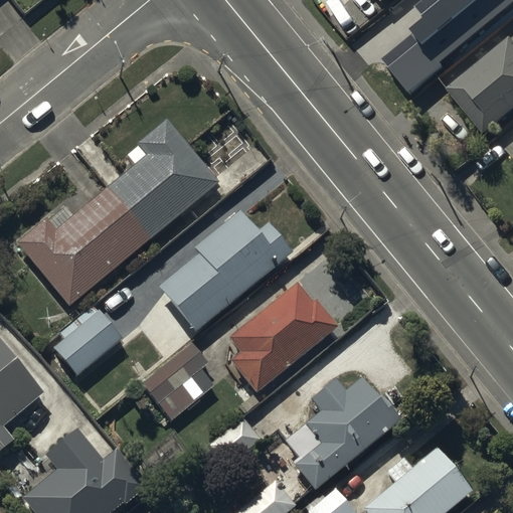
[(446,61),(512,7),(512,0),(423,0),(407,13),(446,61)]
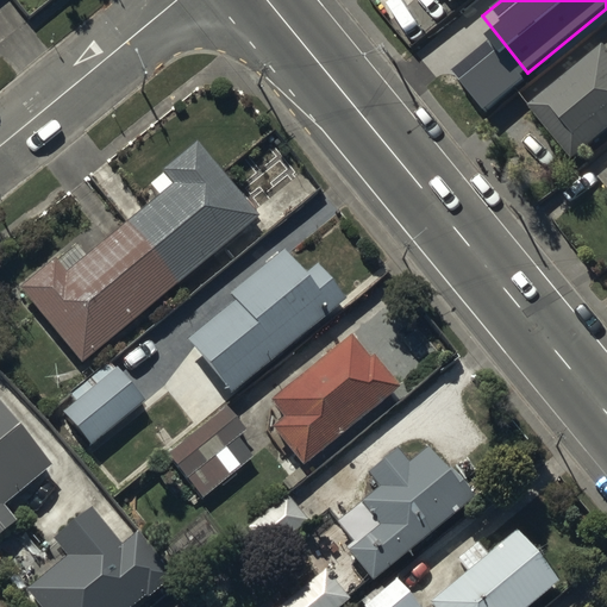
[(606,39),(532,101),(577,155),(606,130),(606,39)]
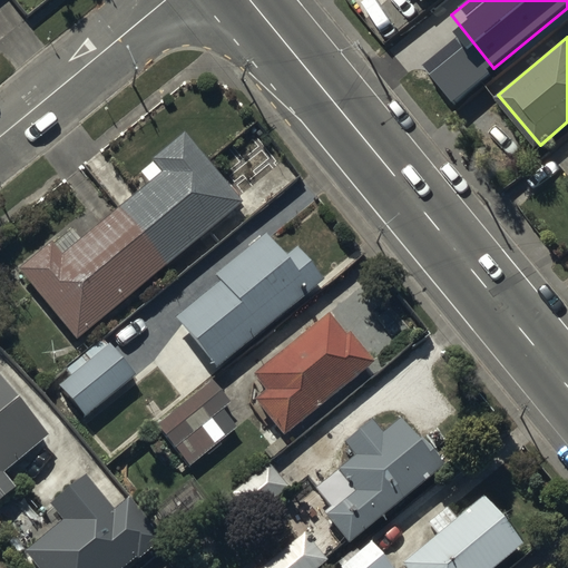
[(77,338),(242,199),(184,131),(150,158),(154,162),(143,170),(150,179),(60,255),(50,243),(19,270),(77,338)]
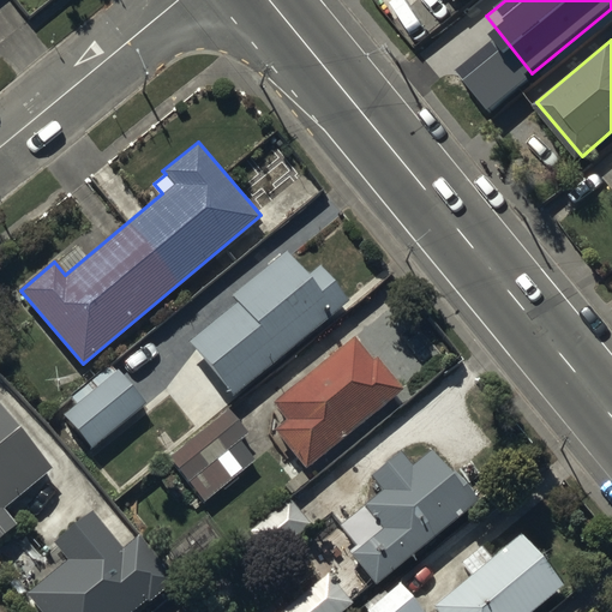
[(233,394),(348,299),(319,264),(307,274),(287,250),(234,294),(239,300),(189,341),(233,394)]
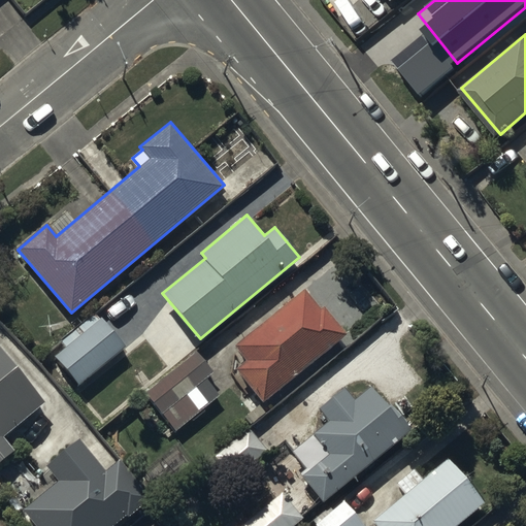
[(352,328),(313,281),(234,344),(247,359),(234,368),(263,402),(352,328)]
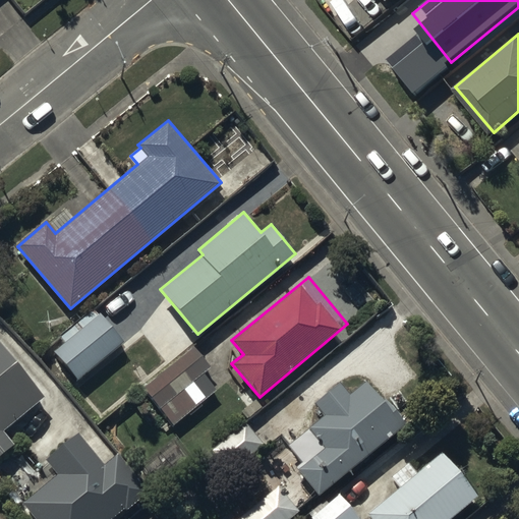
[(78,379),(124,340),(101,312),(99,313),(94,307),(61,335),(66,341),(55,351),(78,379)]
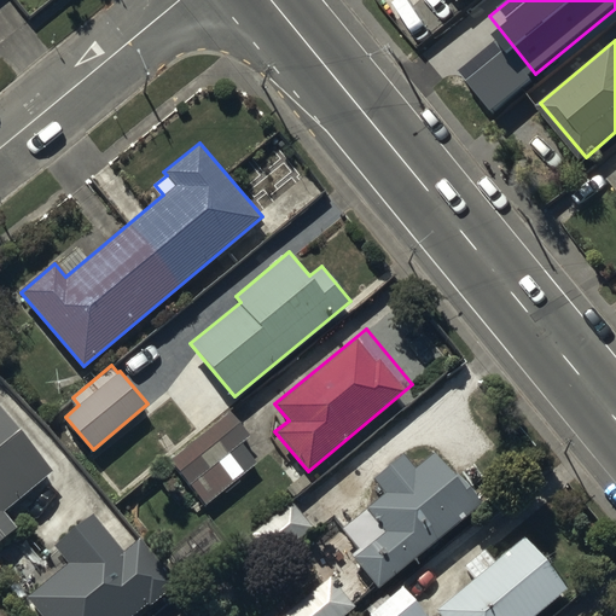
[(1,509),(51,469),(0,406),(0,539),(16,527),(1,509)]
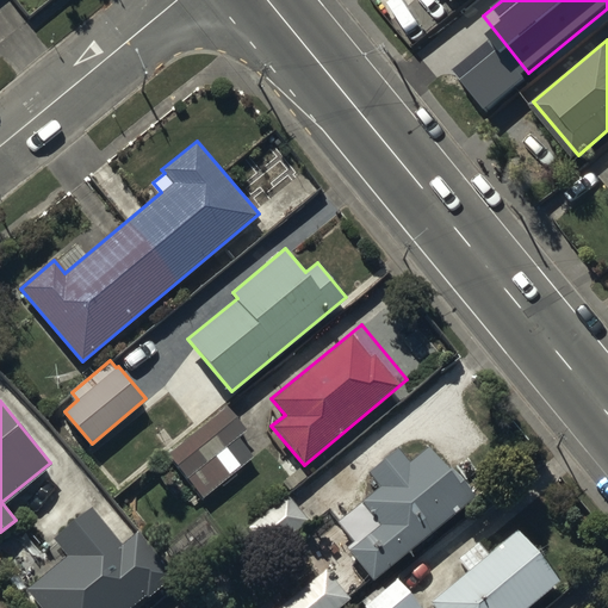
[(248,429),(228,404),(168,453),(204,497),(255,456),(239,436),(248,429)]
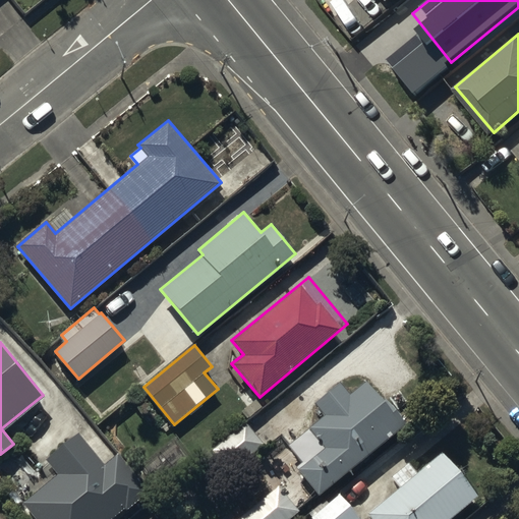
[(319,495),(406,422),(385,397),(381,400),(364,381),(349,394),(339,383),(314,403),(325,415),(288,445),(303,462),(296,468),(319,495)]
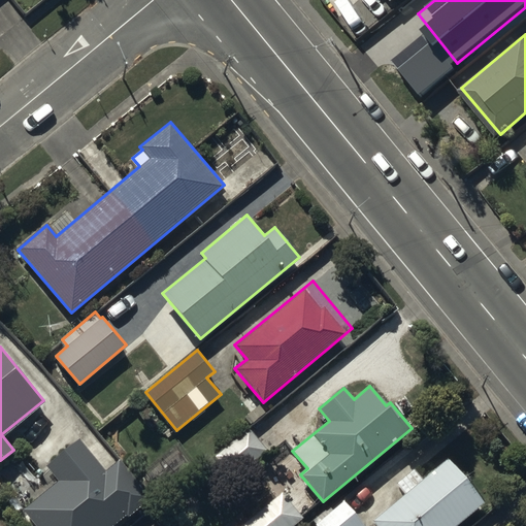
[(268,452),(249,427),(214,455),(233,479),(268,452)]
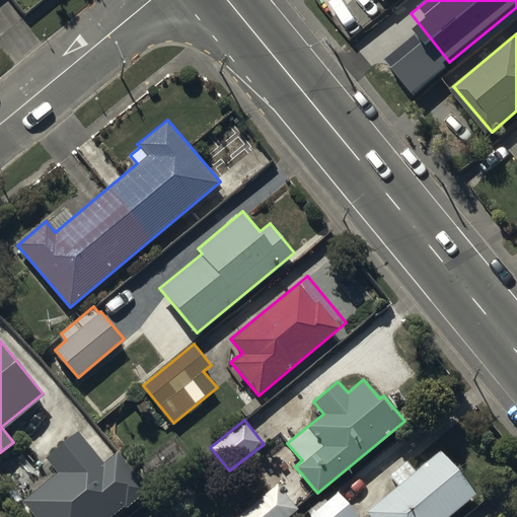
[(58,472),(23,500),(38,516),(107,516),(147,486),(118,450),(104,461),(77,428),(44,454),(58,472)]
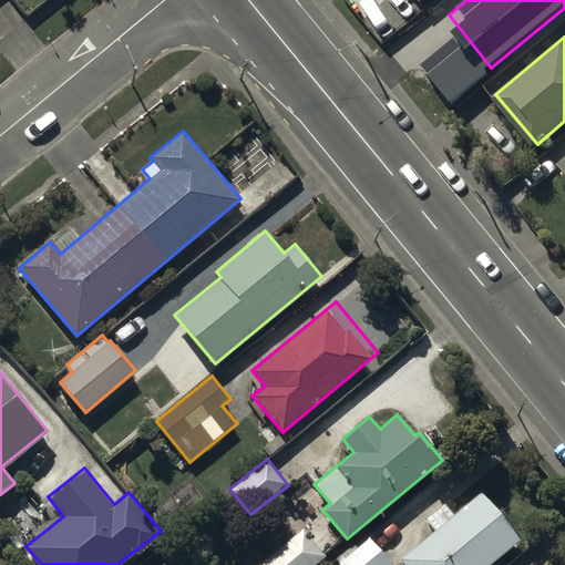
[(492,564),(520,543),(480,494),(454,514),(447,505),(428,520),(437,530),(401,558),(407,564),(492,564)]
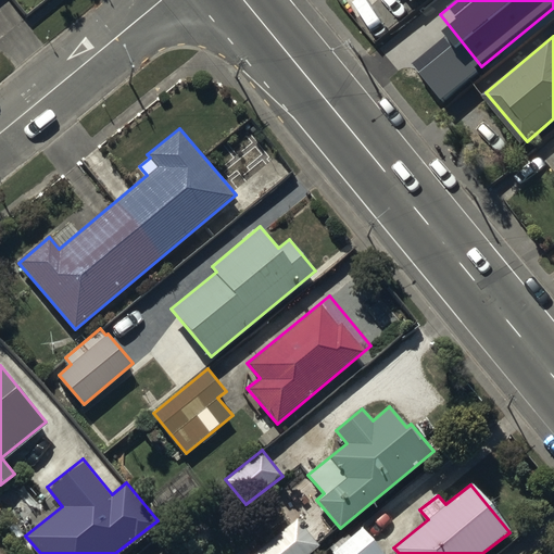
[(306,553),(318,544),(298,519),(254,553),(306,553)]
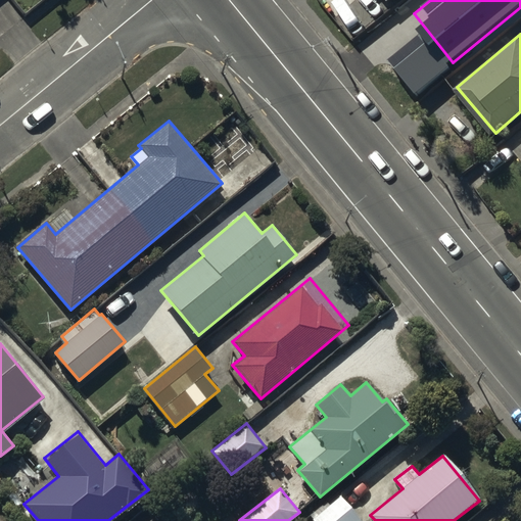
[(362,520),(341,495),(314,519),(315,520),(362,520)]
